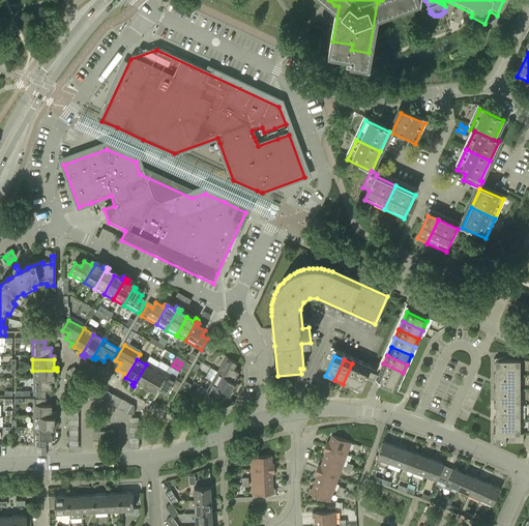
[(226,360),(216,375),(235,386),(237,383),(234,382),(238,375),(233,372),(236,366),(226,360)]
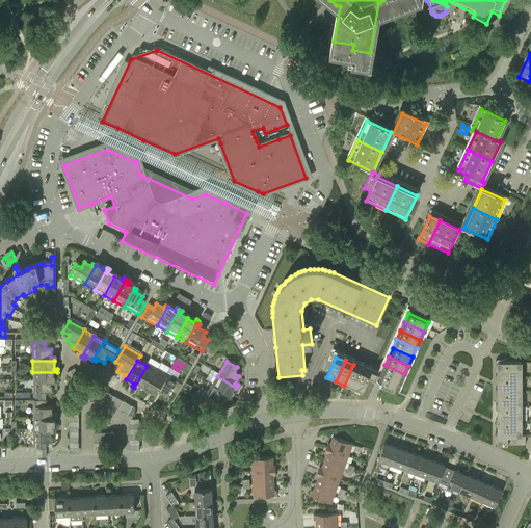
[(495,378),(495,381),(522,381),(522,365),(500,365),(500,364),(495,364),(495,369),(500,369),(500,378),(495,378)]
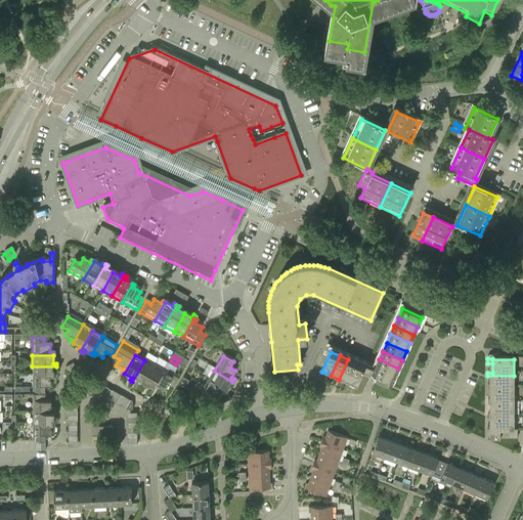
[(356,363),(348,359),(339,380),(348,383),(356,363)]
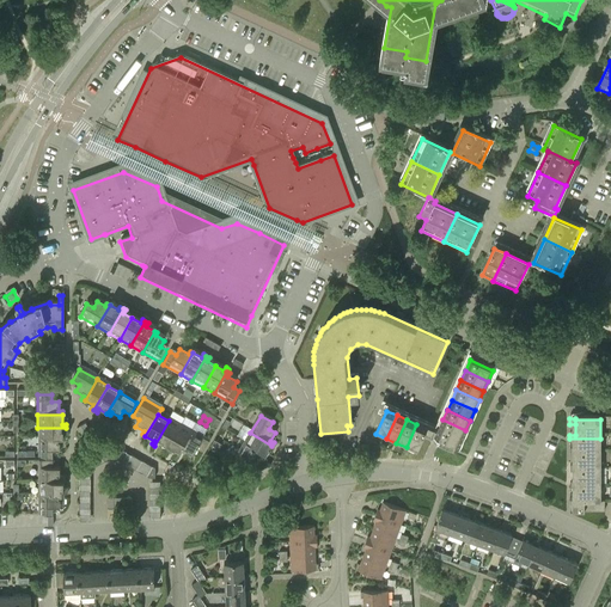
[(443,420),(438,429),(462,440),(465,430),(443,420)]
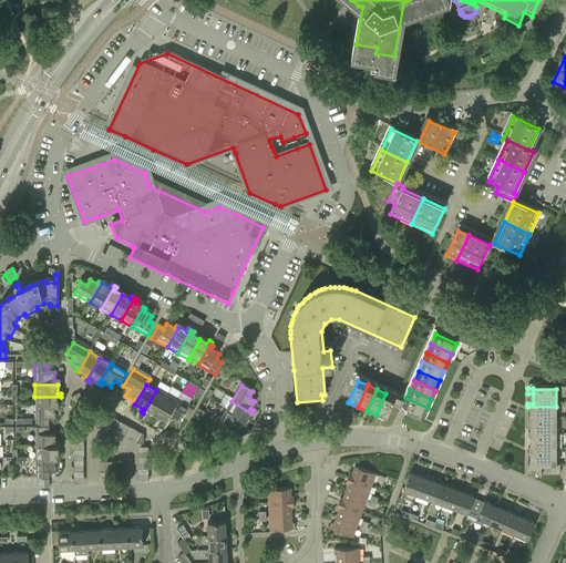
[(167,396),(156,390),(143,413),(146,415),(147,411),(155,416),(167,396)]
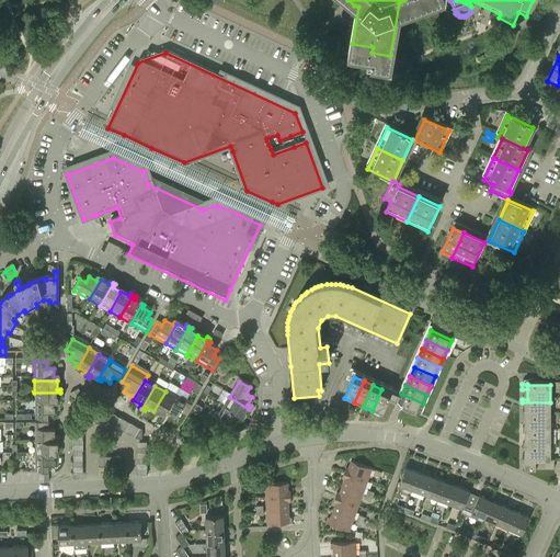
[(419,413),(423,404),(401,394),(400,398),(381,389),(373,410),(381,415),(389,399),(419,413)]
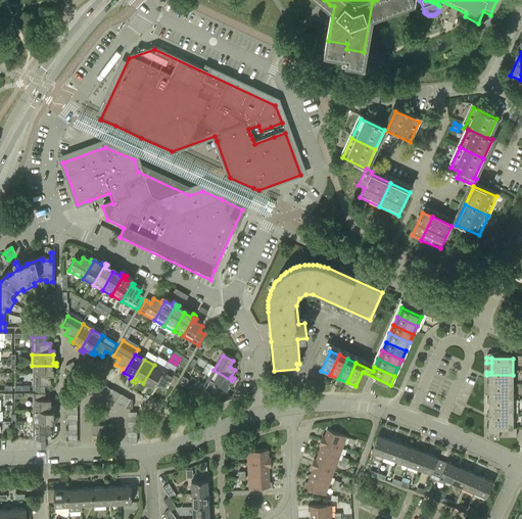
[(152,389),(163,371),(154,365),(143,383),(150,387),(149,390),(151,391),(153,389),(152,389)]
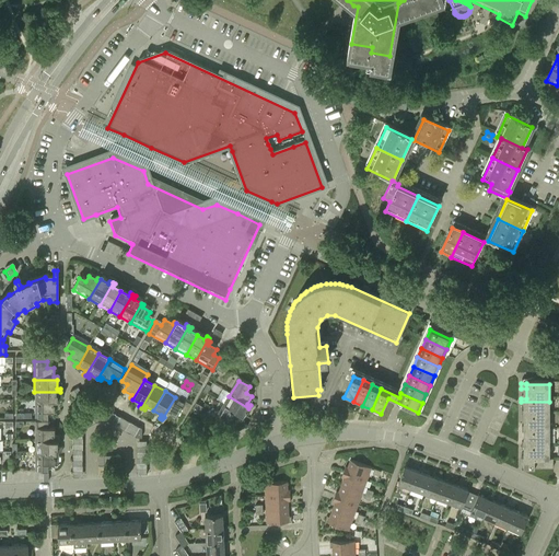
[(60,392),(34,392),(34,403),(57,403),(57,394),(60,394),(60,392)]
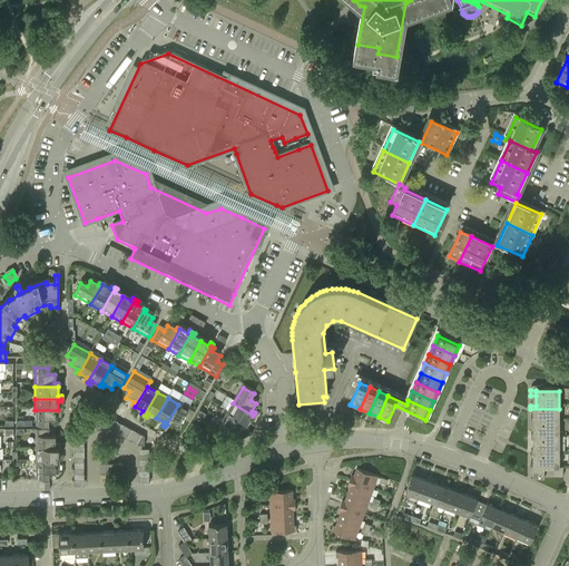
[(256,417),(253,416),(233,403),(227,415),(247,426),(252,418),(255,419),(256,417)]
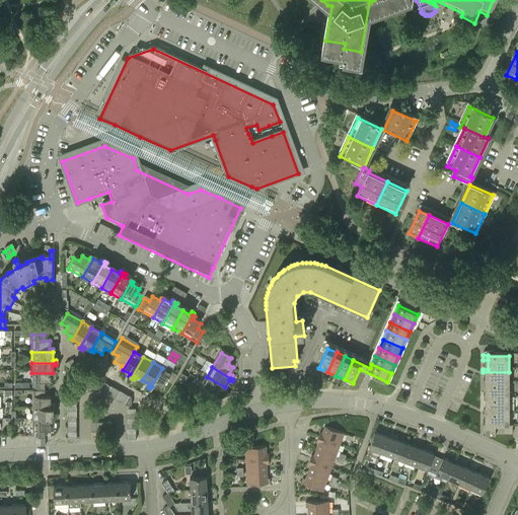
[(177,376),(162,368),(151,386),(152,386),(154,387),(155,384),(163,389),(166,383),(171,386),(177,376)]
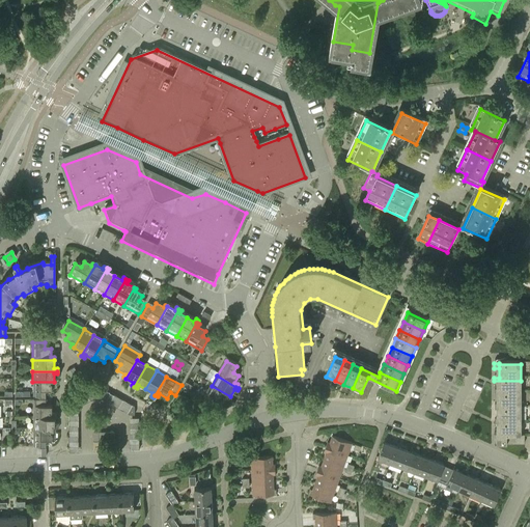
[(494,392),(494,395),(521,395),(521,381),(494,381),(494,383),(499,383),(499,392),(494,392)]
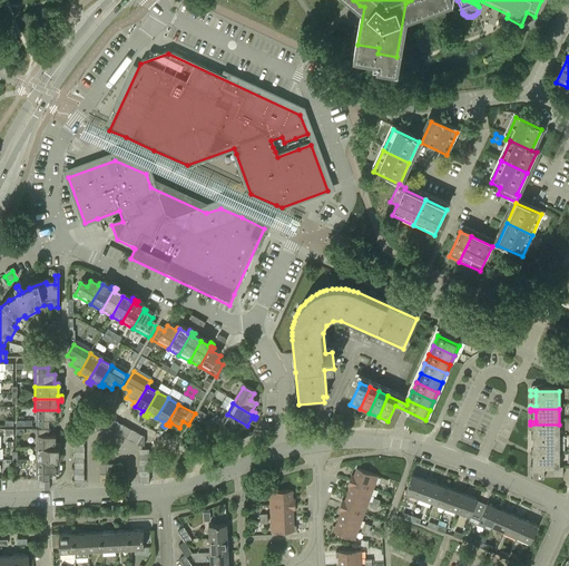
[(48,430),(48,429),(48,422),(55,422),(55,413),(58,413),(58,410),(35,410),(35,430),(48,430)]
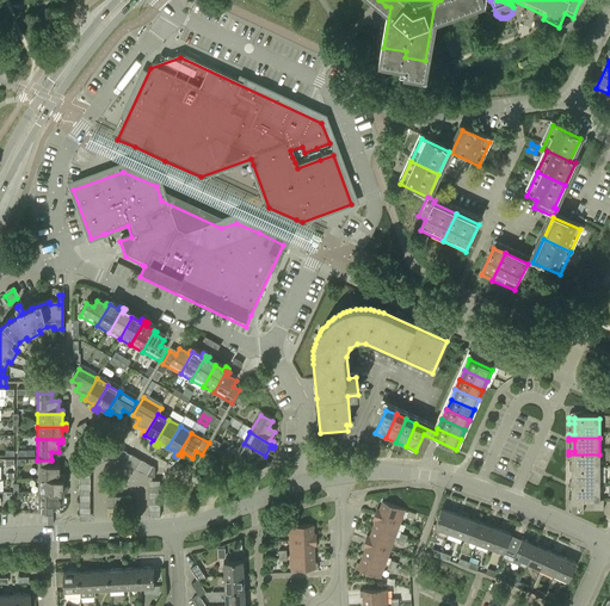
[(264,458),(265,456),(244,444),(233,462),(245,468),(248,462),(256,465),(260,457),(264,458)]
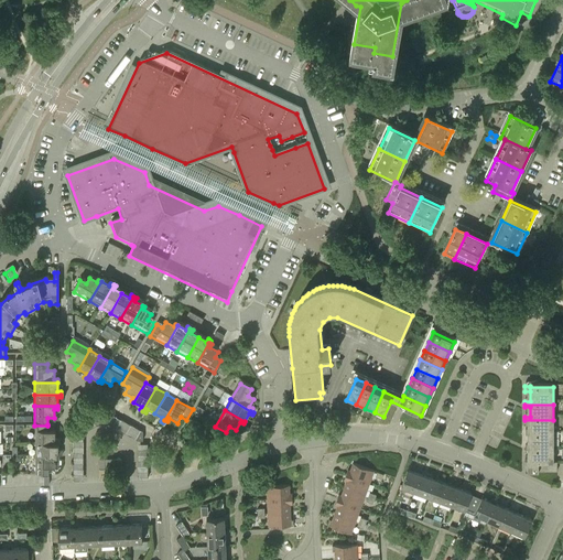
[(106,426),(110,418),(108,416),(100,420),(104,424),(106,426)]
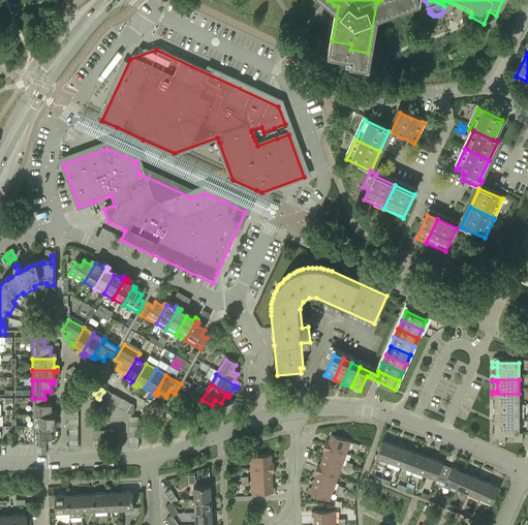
[(492,406),(492,408),(519,408),(519,394),(492,394),(492,396),(497,396),(497,406),(492,406)]
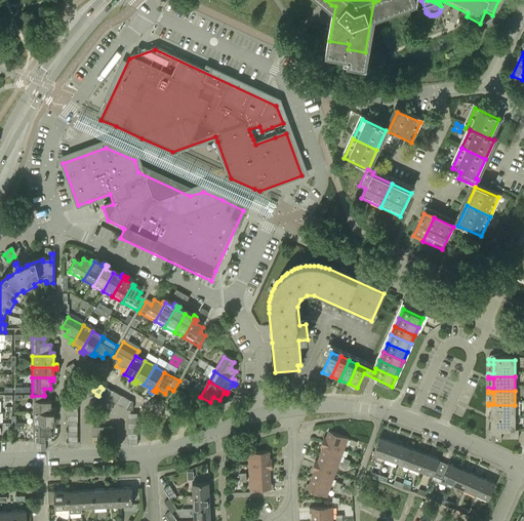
[(32,398),(32,416),(53,416),(53,413),(50,413),(50,404),(44,404),(44,398),(32,398)]
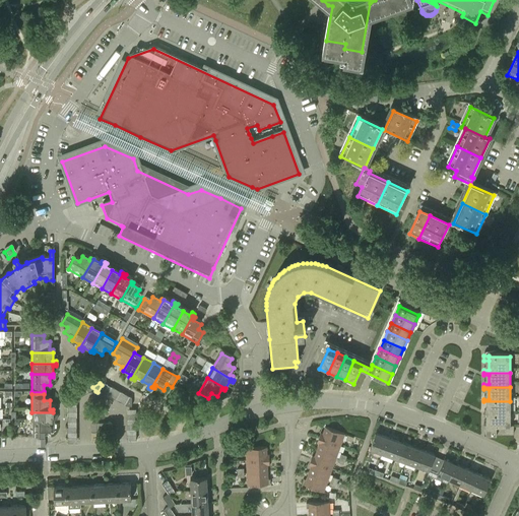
[(483,412),(483,415),(510,415),(510,401),(483,401),(483,403),(489,403),(489,412),(483,412)]
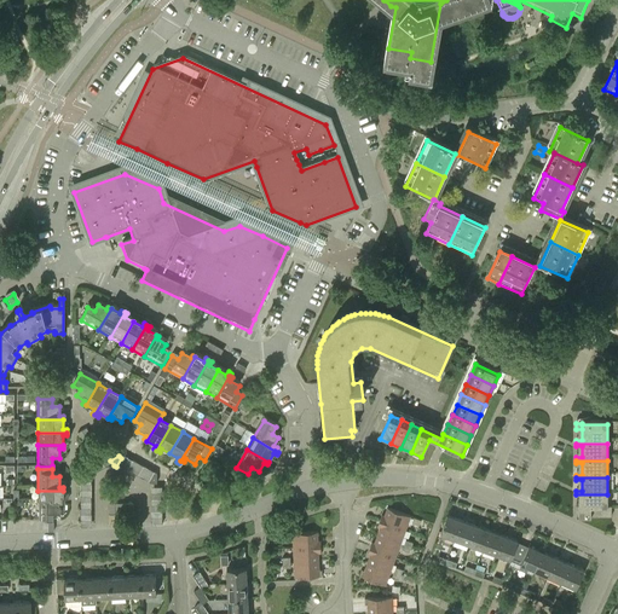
[(63,500),(63,491),(38,491),(38,503),(63,503),(63,504),(67,504),(67,500),(63,500)]
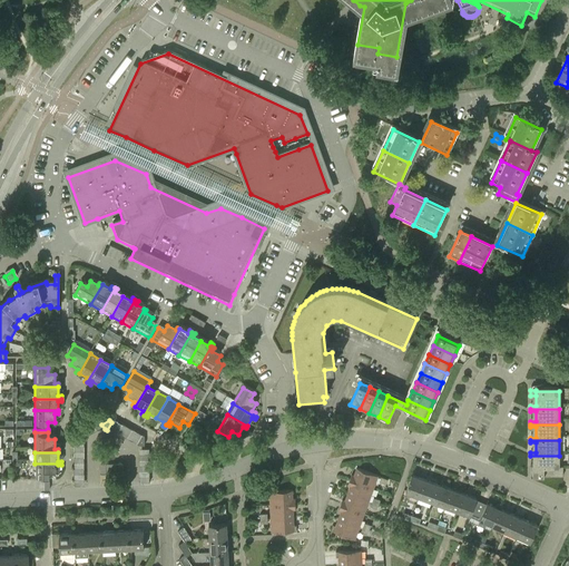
[(559,470),(559,456),(530,456),(530,459),(536,459),(536,470),(532,470),(532,480),(562,480),(562,470),(559,470)]
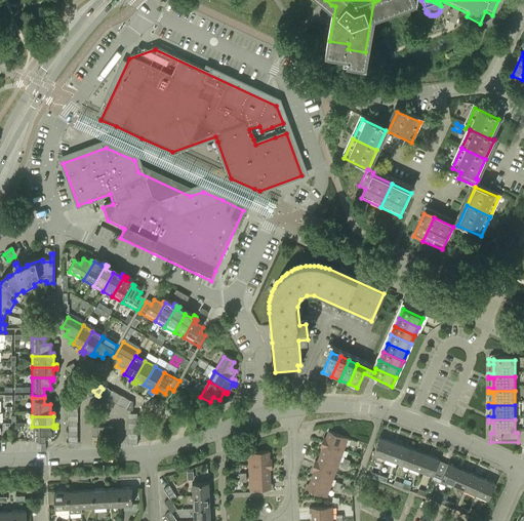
[(53,430),(53,428),(53,427),(32,427),(32,445),(44,444),(44,438),(50,438),(50,430),(53,430)]
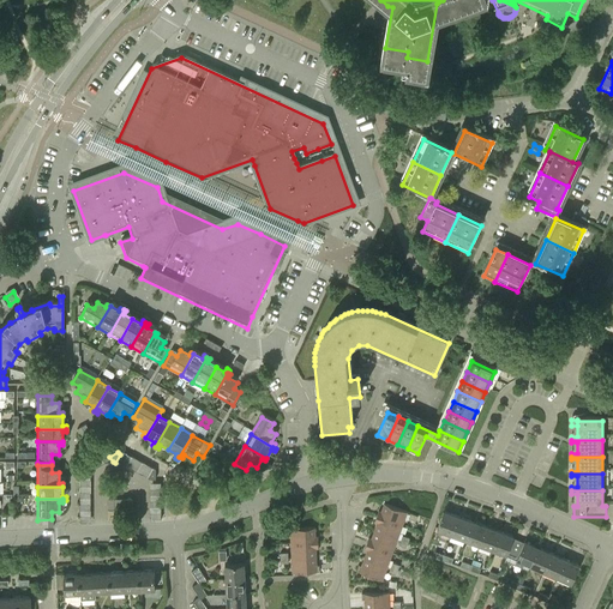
[(376,520),(401,530),(406,516),(383,507),(380,517),(377,516),(376,520)]
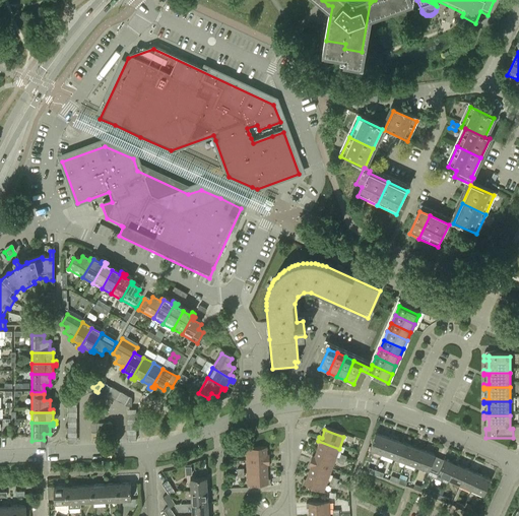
[(382,456),(387,441),(375,437),(370,452),(382,456)]
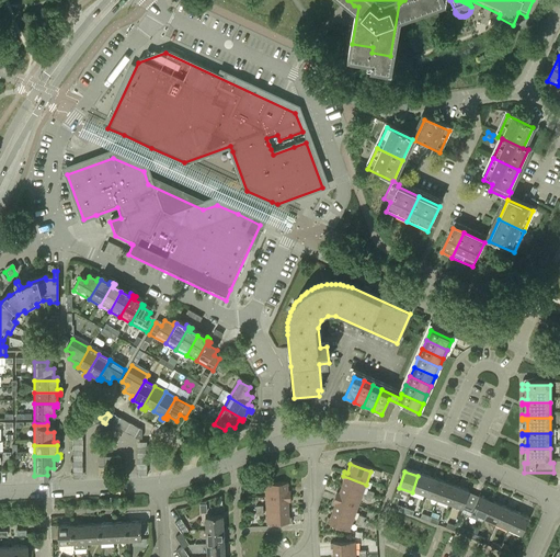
[(362,497),(366,485),(343,476),(341,481),(343,482),(341,489),(362,497)]
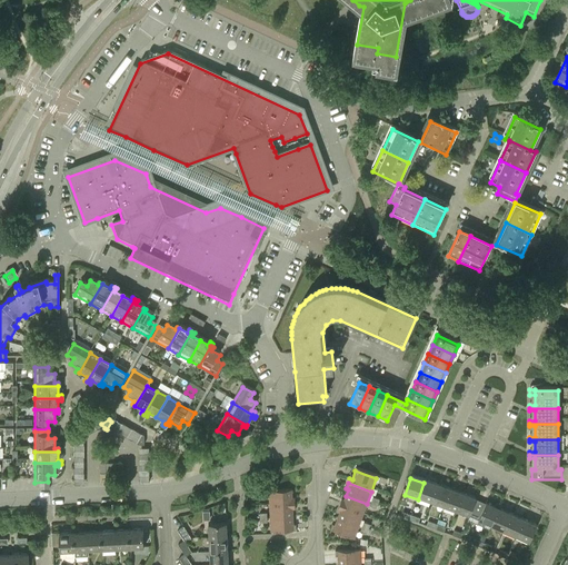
[(437,488),(424,483),(418,499),(430,505),(437,488)]
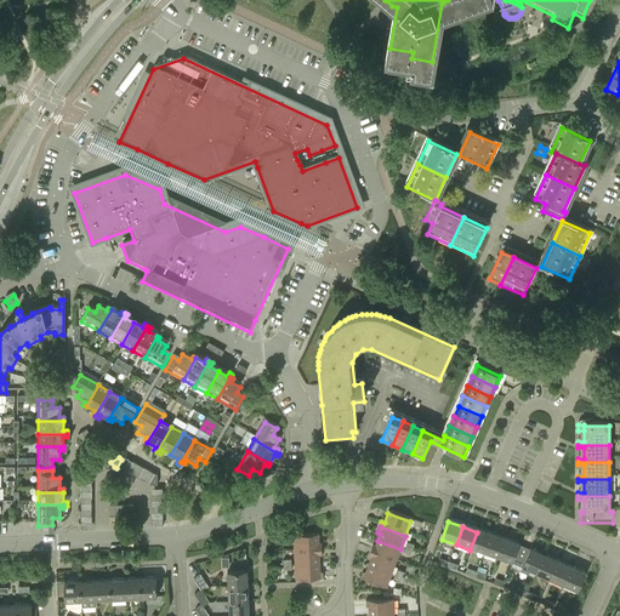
[(470,551),(484,555),(490,537),(477,532),(470,551)]
